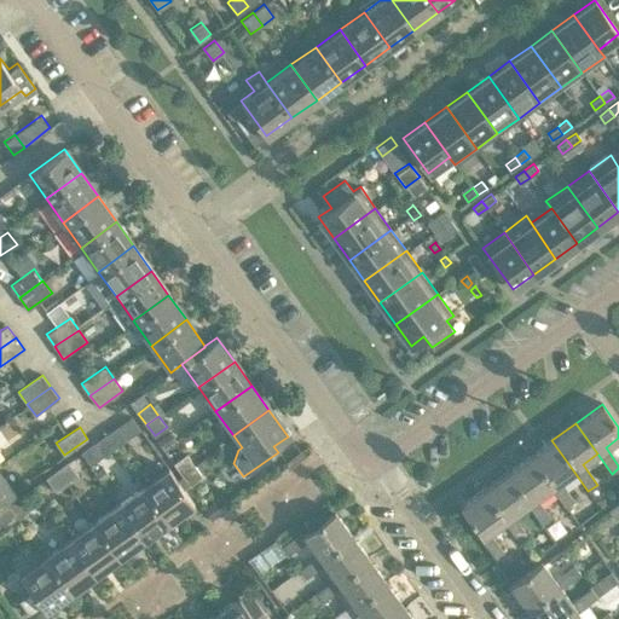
[(105,435),(114,447),(126,439),(116,427),(105,435)]
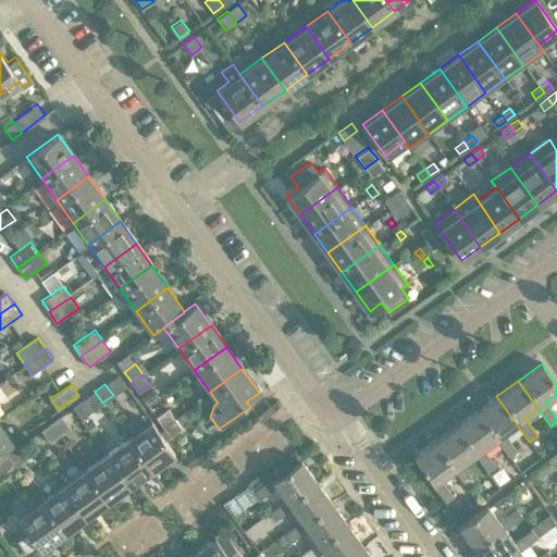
[(94,409),(102,403),(95,392),(85,398),(94,409)]
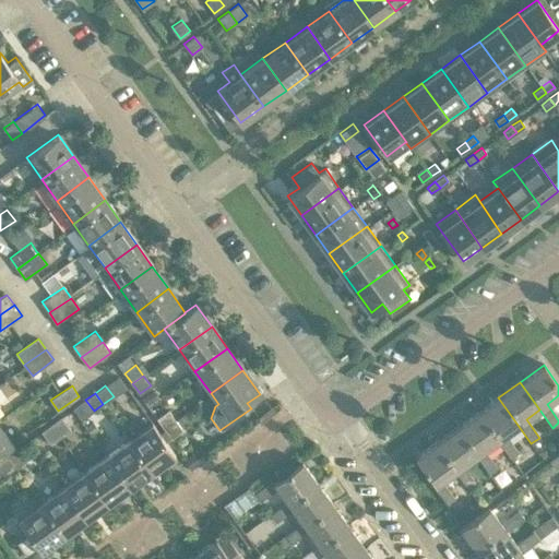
[(518,425),(498,397),(477,413),(497,440),(510,458),(518,453),(504,435),(518,425)]
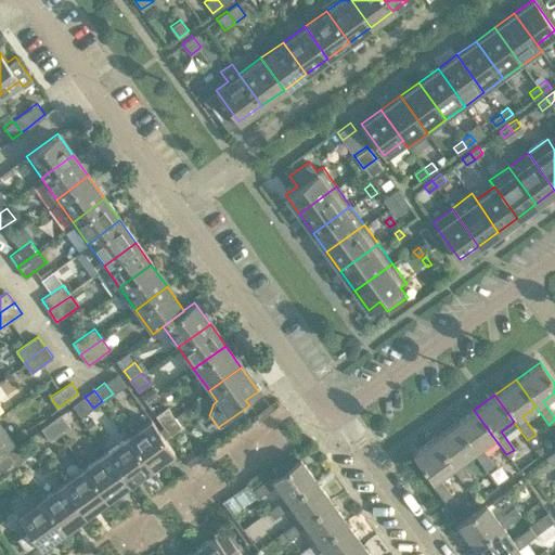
[(163,424),(173,416),(167,405),(155,414),(163,424)]
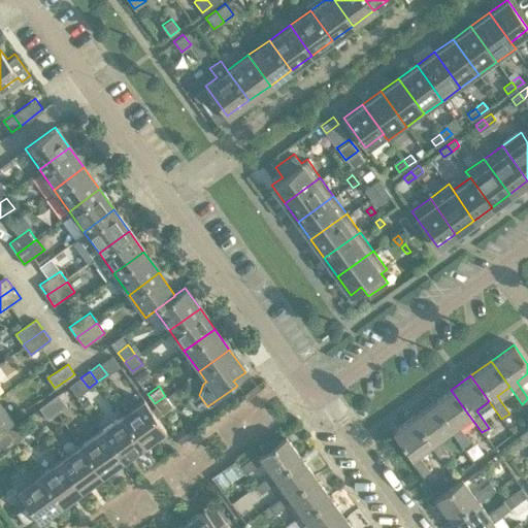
[(469,416),(451,390),(432,402),(452,429),(450,430),(461,447),(469,441),(457,425),(469,416)]
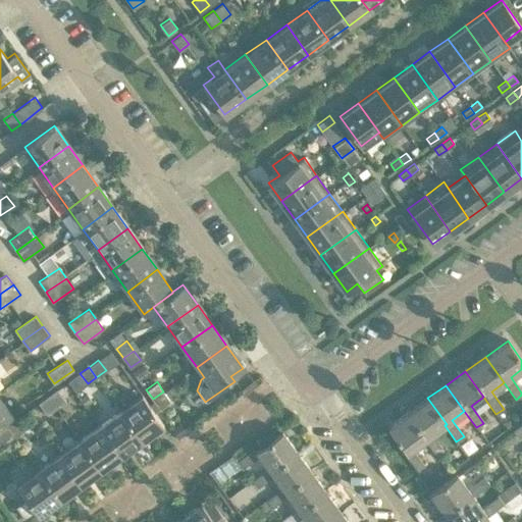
[(47,397),(54,407),(65,400),(58,389),(47,397)]
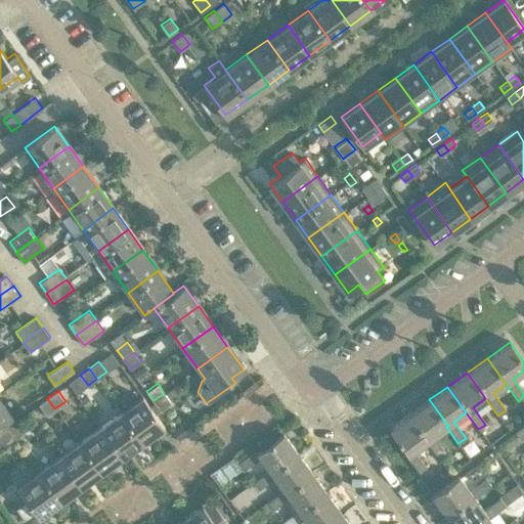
[(164,393),(154,400),(161,409),(171,402),(164,393)]
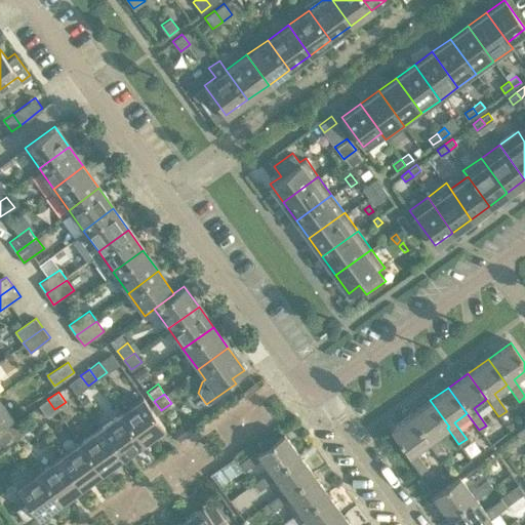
[(121,413),(142,443),(164,427),(143,398),(121,413)]
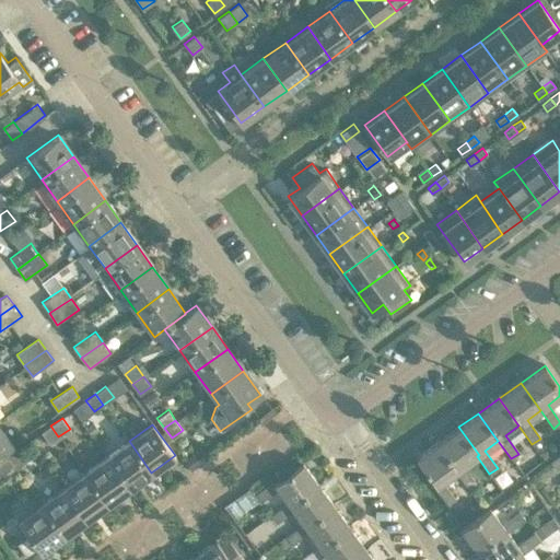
[(42,432),(49,443),(58,436),(50,426),(42,432)]
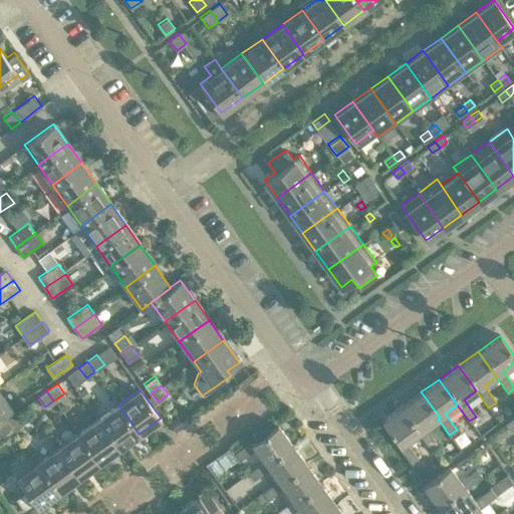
[(0,392),(0,415),(11,407),(0,392)]
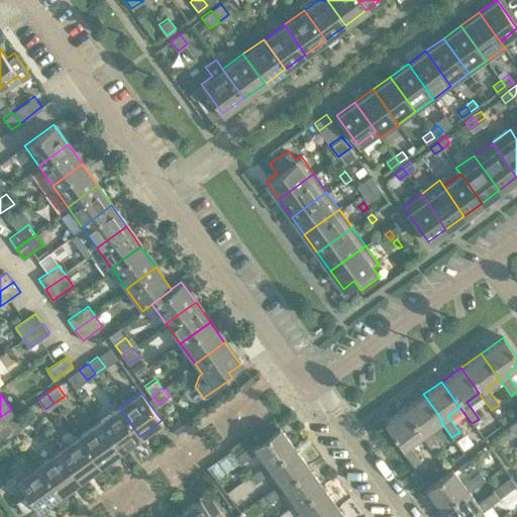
[(442,420),(423,394),(404,408),(423,433),(421,435),(432,451),(440,446),(428,430),(440,421),(442,420)]
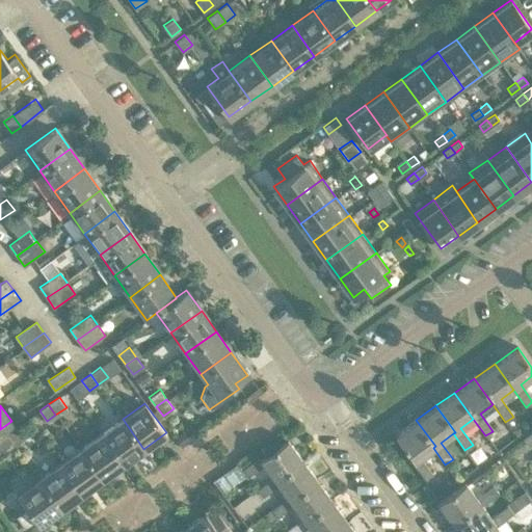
[(102,433),(123,463),(143,449),(123,419),(102,433)]
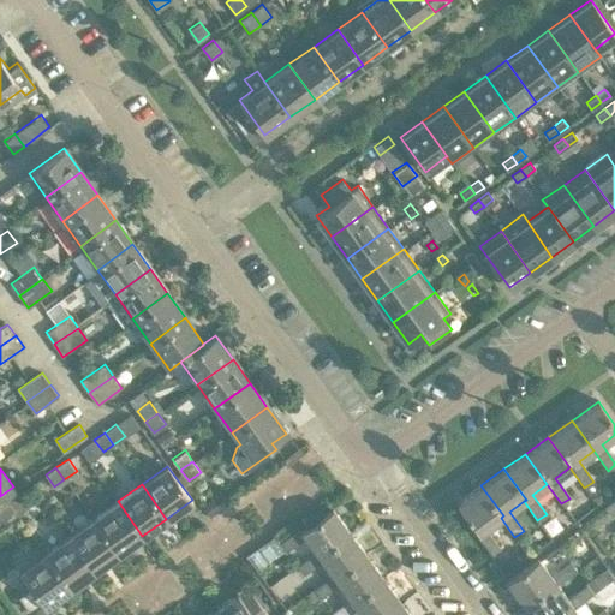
[(487,529),(501,518),(503,515),(481,485),(457,503),(478,532),(476,535),(490,554),(500,548),(487,529)]
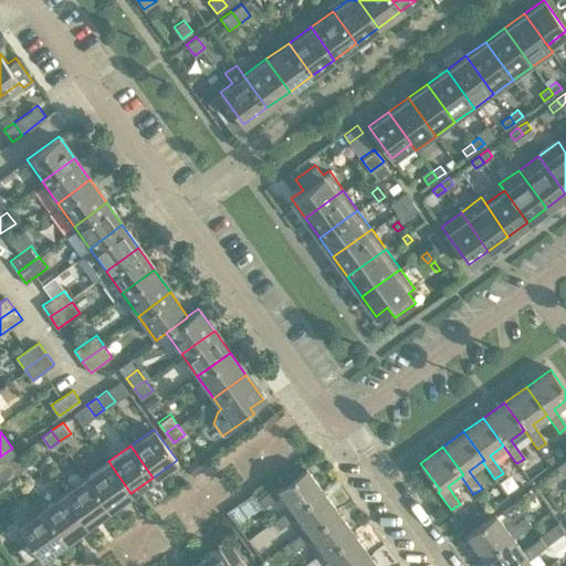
[(6,462),(14,474),(25,465),(18,454),(6,462)]
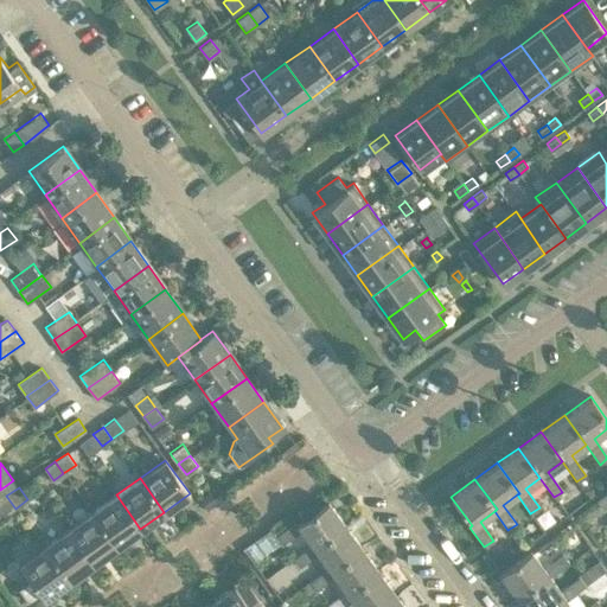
[(606,491),(595,500),(602,509),(606,505),(606,491)]
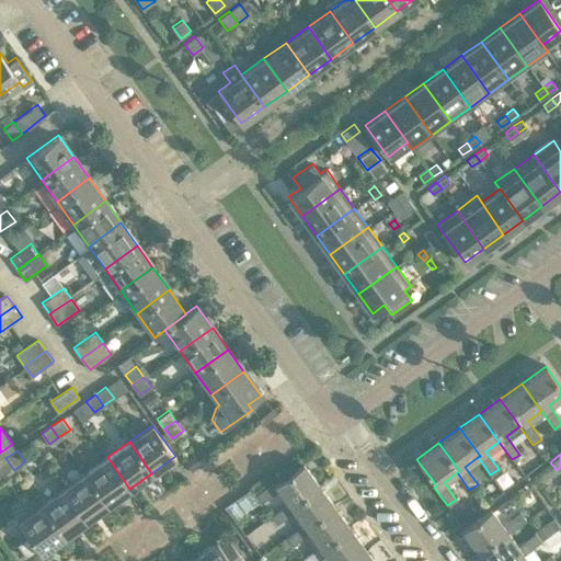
[(84,473),(107,505),(129,489),(107,457),(84,473)]
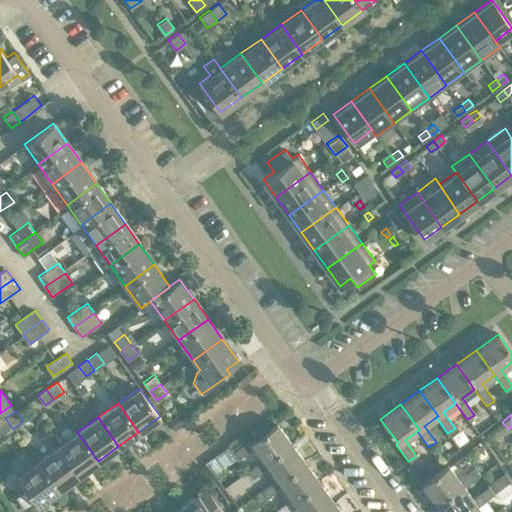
[(0,438),(13,429),(5,418),(0,422),(0,438)]
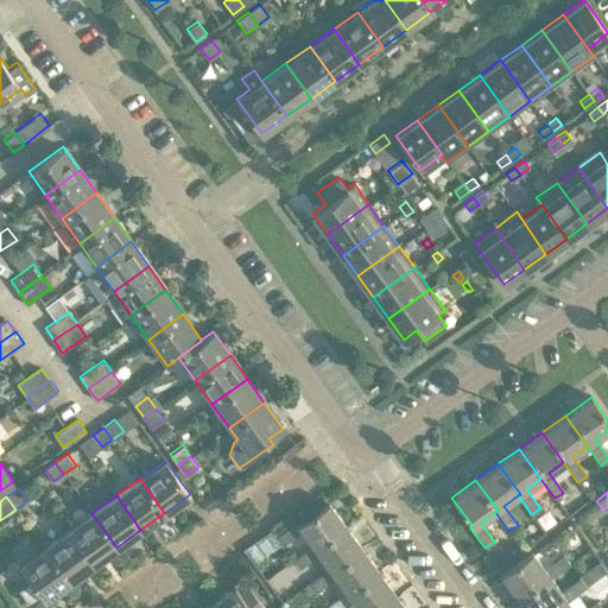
[(302,530),(312,545),(342,523),(327,501),(297,524),(296,523),(276,536),(282,544),(302,530)]
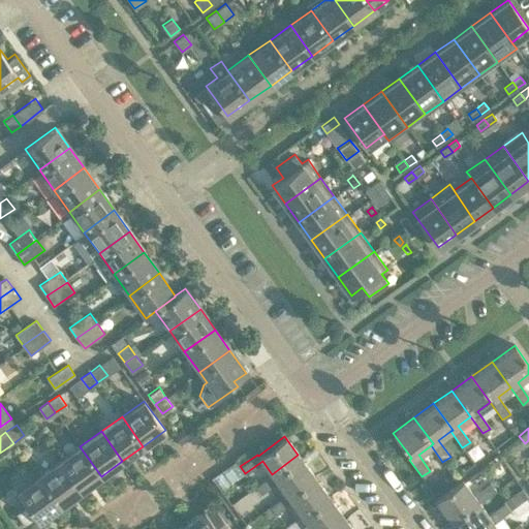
[(59,461),(81,491),(101,476),(80,446),(59,461)]
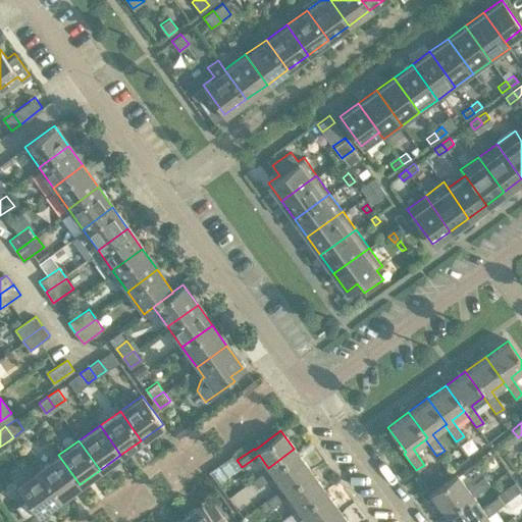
[(309,468),(294,449),(268,468),(251,479),(257,487),(273,475),(282,487),(309,468)]
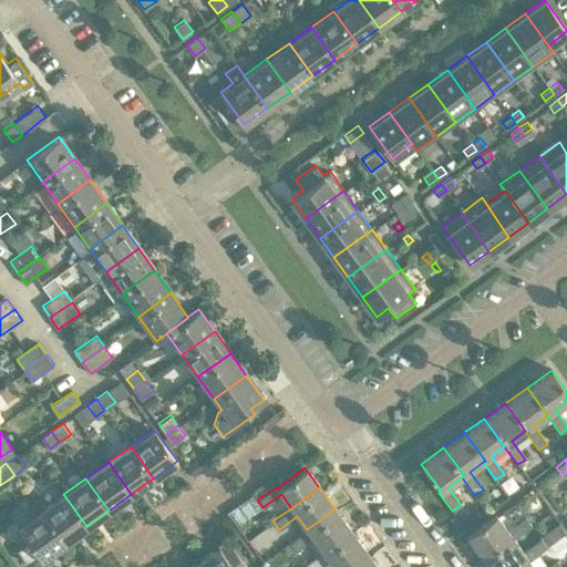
[(41,511),(64,543),(86,526),(63,494),(41,511)]
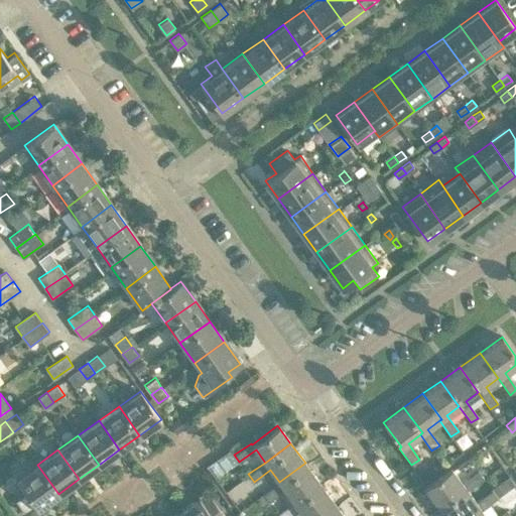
[(318,482),(305,463),(279,482),(263,494),(268,501),(284,489),(292,501),(318,482)]
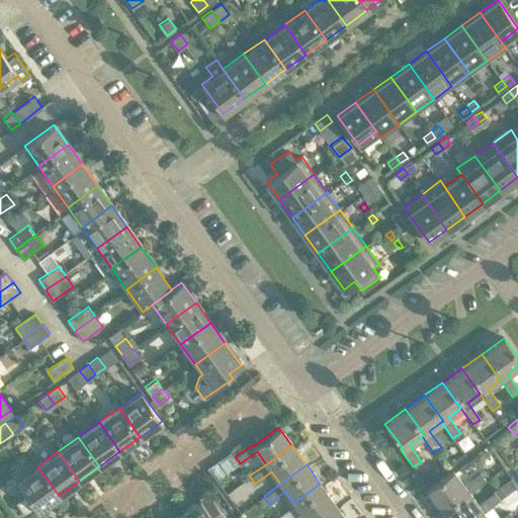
[(34,505),(38,511),(59,496),(37,466),(17,482),(26,494),(15,502),(23,514),(34,505)]
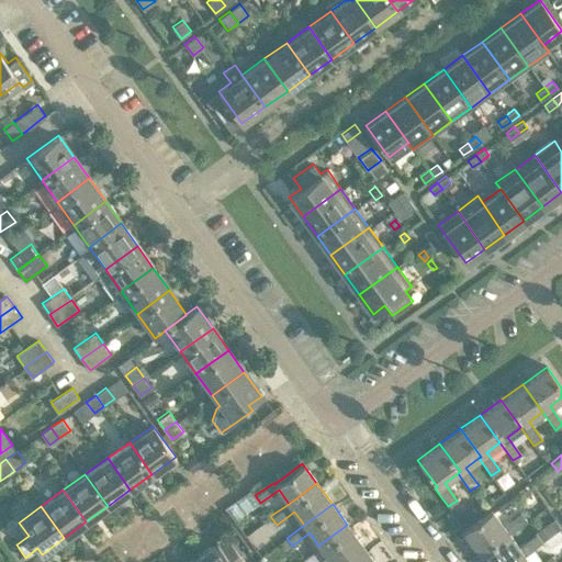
[(480,554),(508,534),(526,520),(520,513),(503,526),(491,509),(463,530),(480,554)]
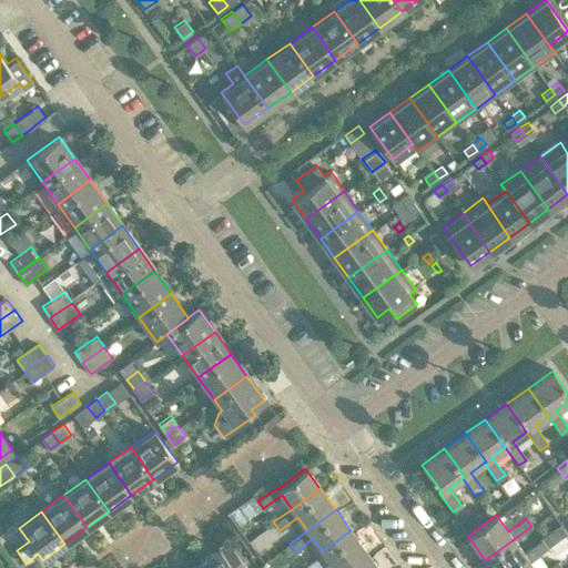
[(561,525),(541,539),(547,548),(567,534),(561,525)]
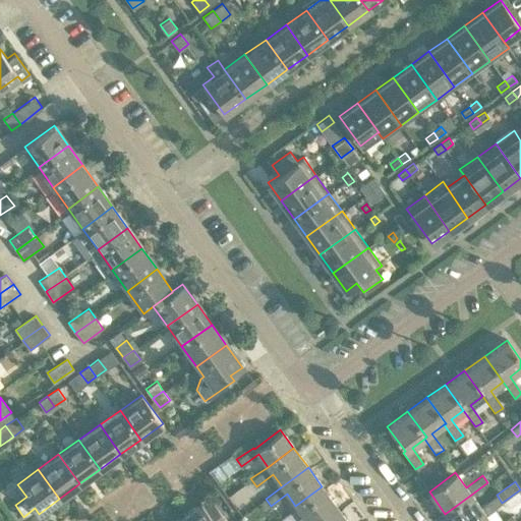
[(322,486),(295,506),(280,518),(282,520),(290,520),(301,513),(306,520),(315,520),(336,507),(322,486)]
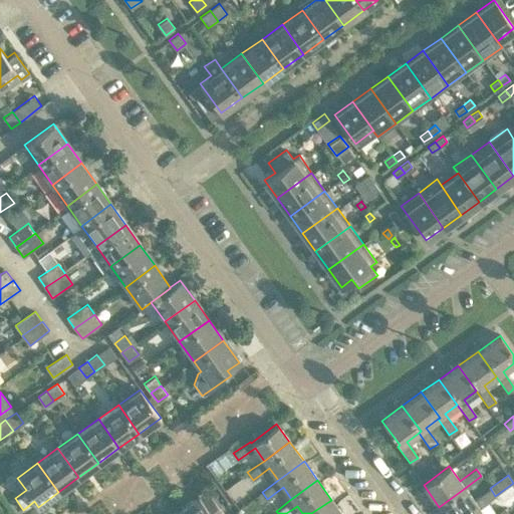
[(465,488),(439,507),(444,513),(471,513),(479,508),(495,496),(490,488),(474,500),(465,488)]
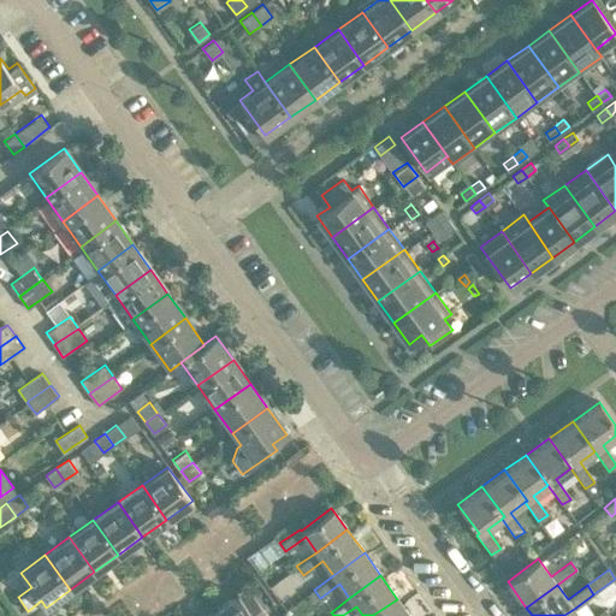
[(254,615),(238,593),(213,611),(217,615),(254,615)]
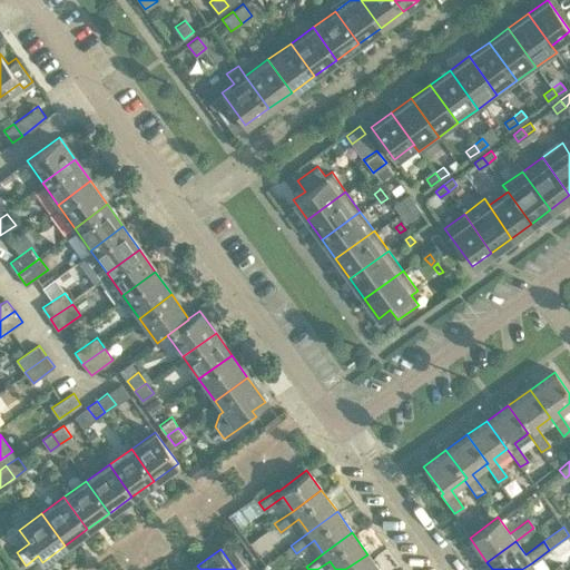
[(380,569),(367,554),(345,569),(380,569)]
